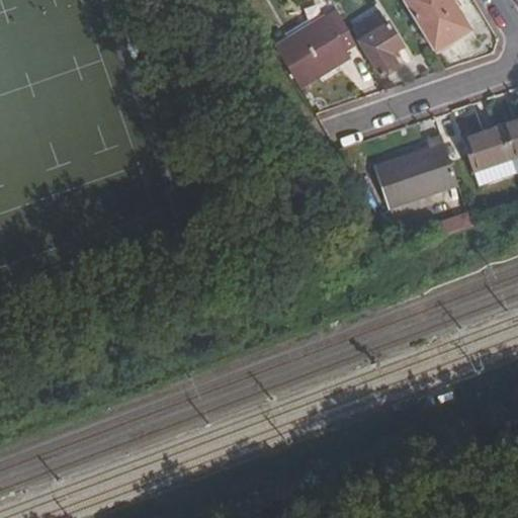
[(400,0),(432,53),(467,30),(448,0),(400,0)]
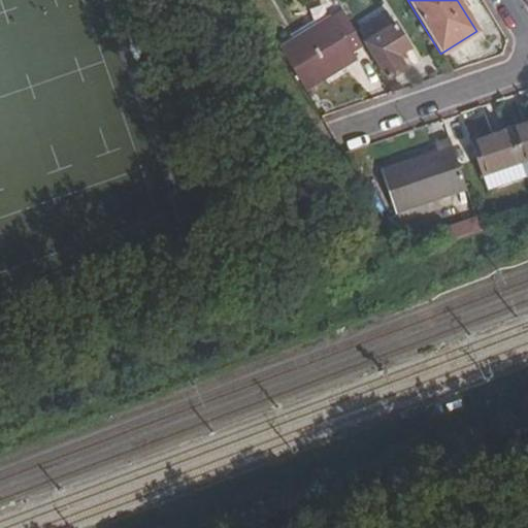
[(363,44),(393,26),(386,14),(356,33),(363,44)]
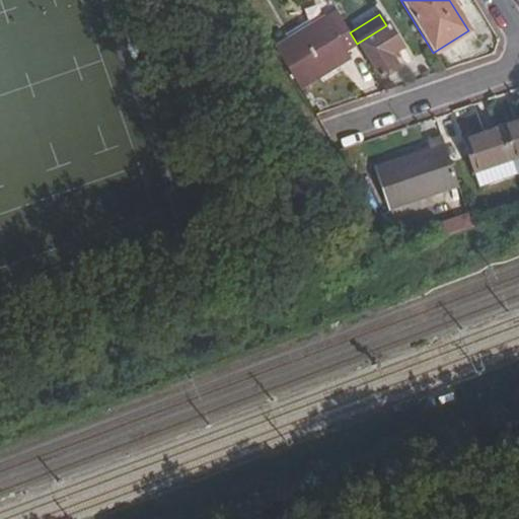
[(274,47),(300,88),(337,67),(331,58),(344,51),(323,18),(274,47)]
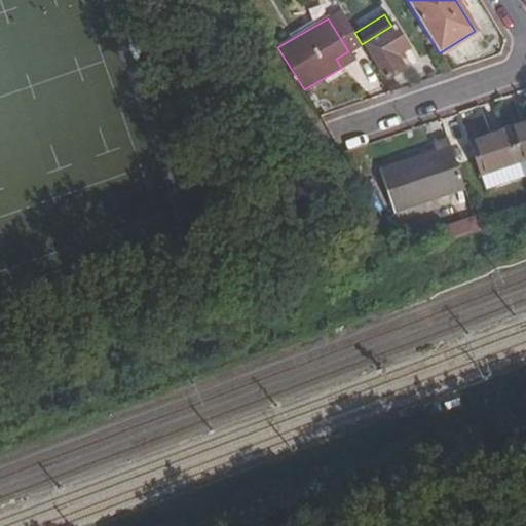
[(406,49),(391,26),(362,44),(384,80),(402,70),(393,57),(406,49)]
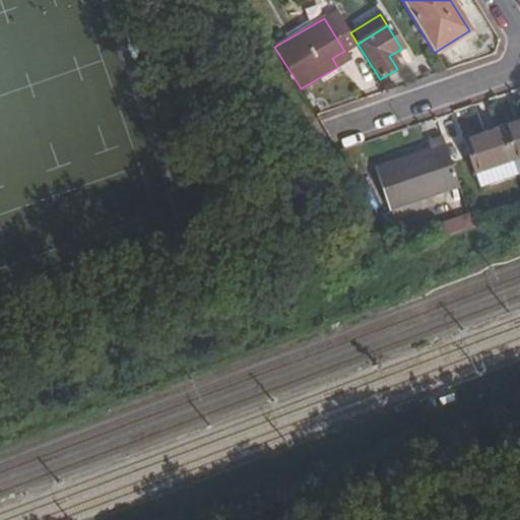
[(298,90),(301,88),(274,47),(272,48),(298,90)]
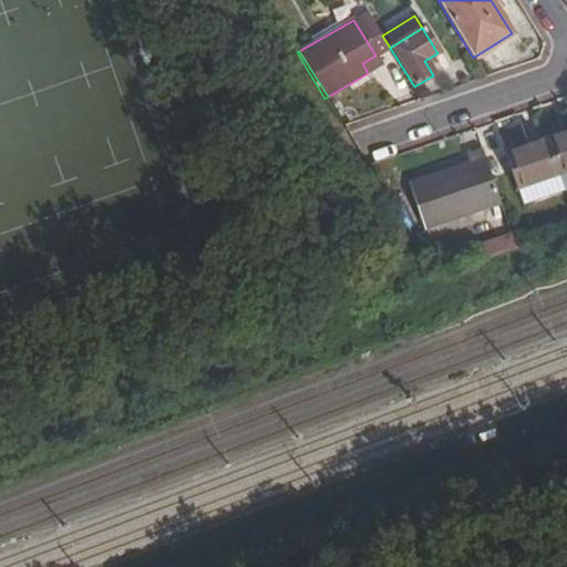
[(362,63),(368,73),(381,64),(375,55),(362,63)]
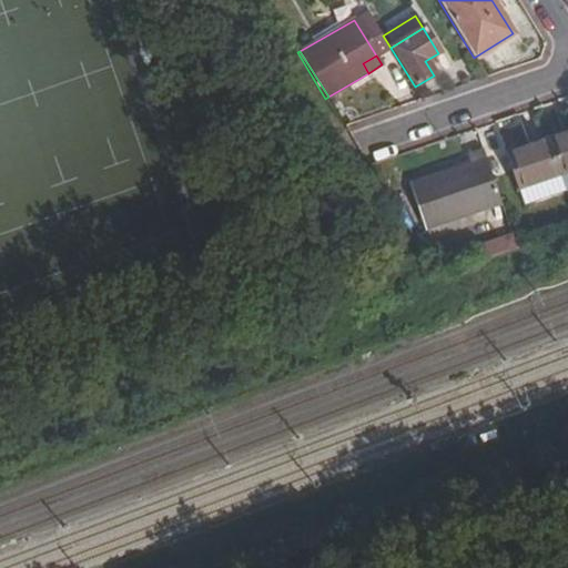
[(567,132),(509,152),(521,189),(567,172),(567,132)]
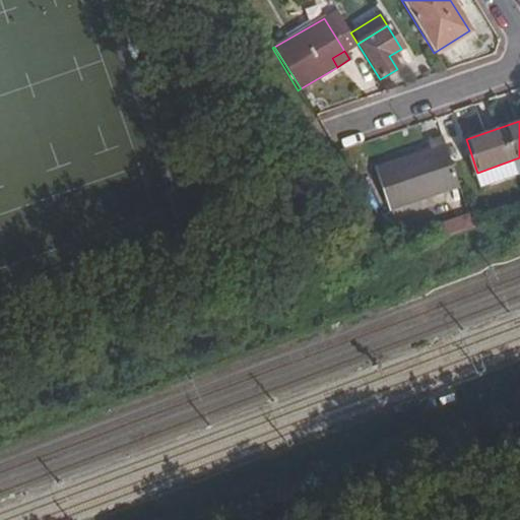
[(390,209),(459,186),(443,136),(430,141),(432,148),(377,167),(390,209)]
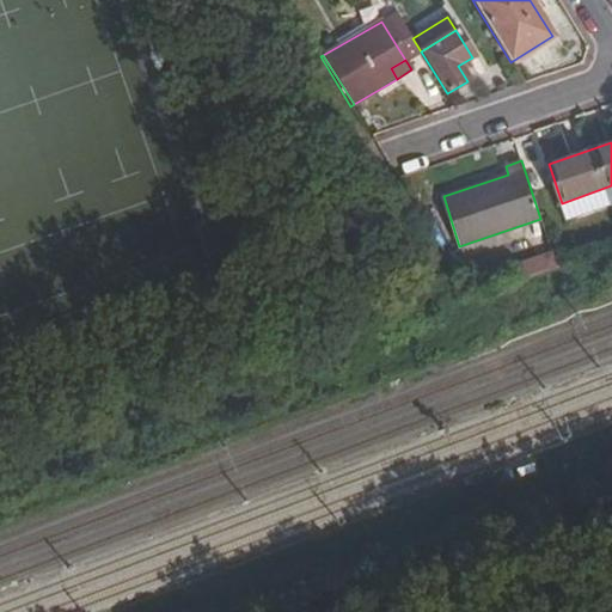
[(469,479),(471,484),(481,481),(478,476),(478,473),(467,477),(469,479)]
